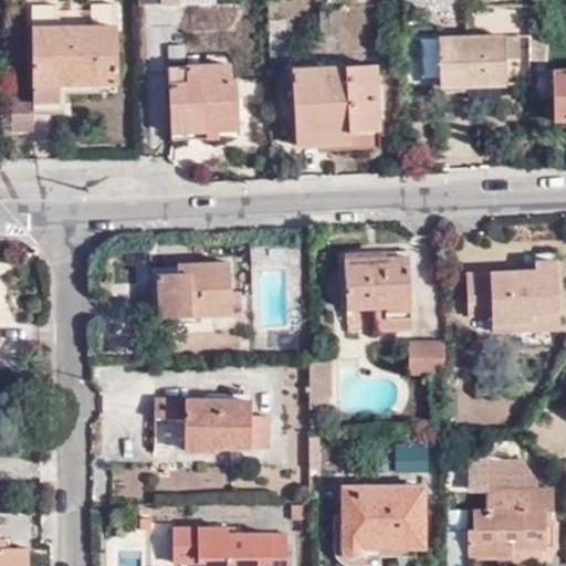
[(66,113),(67,94),(66,93),(61,92),(61,85),(102,84),(118,84),(117,6),(92,6),(93,29),(60,29),(60,7),(33,7),(35,98),(35,113),(66,113)]
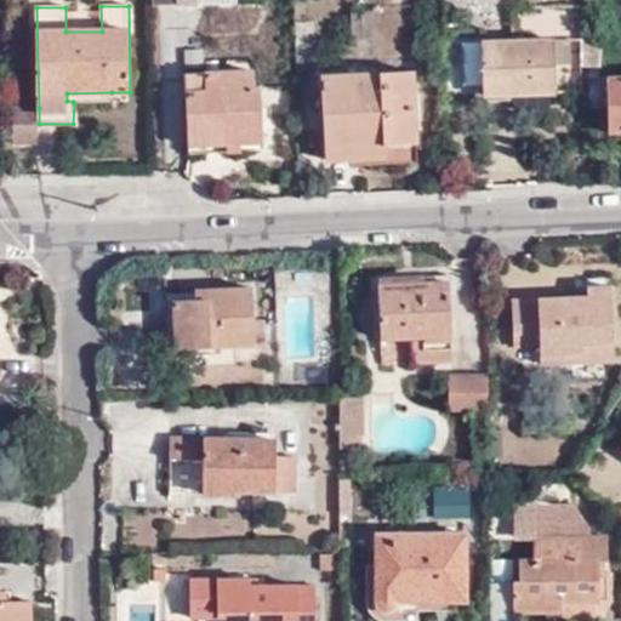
[(365,12),(365,15),(352,15),(353,41),(375,41),(376,27),(381,27),(380,12),(365,12)]
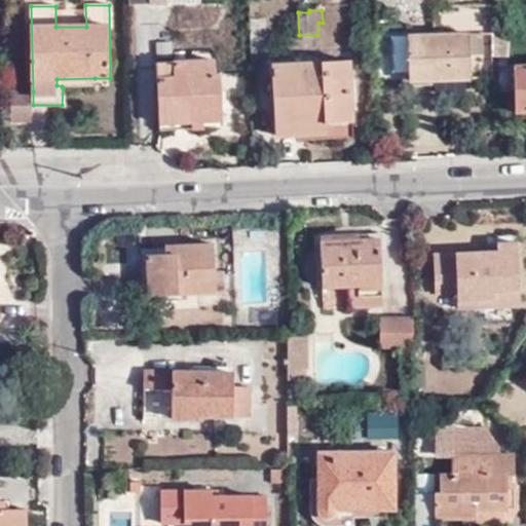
[(408,34),(408,73),(430,72),(430,80),(470,80),(468,33),(408,34)]
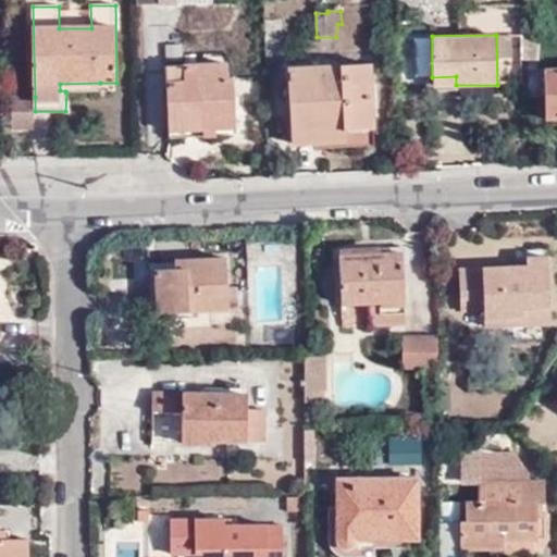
[(165,64),(166,81),(183,79),(182,63),(165,64)]
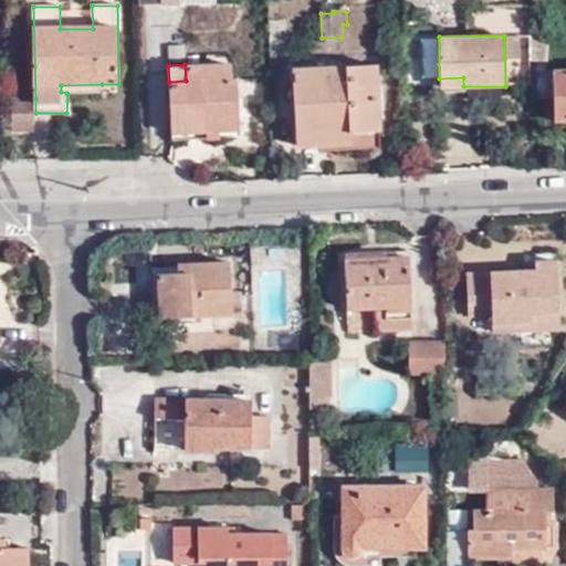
[(230,64),(187,64),(185,64),(186,81),(169,82),(168,111),(182,109),(184,133),(218,132),(239,130),(237,79),(230,79),(230,64)]
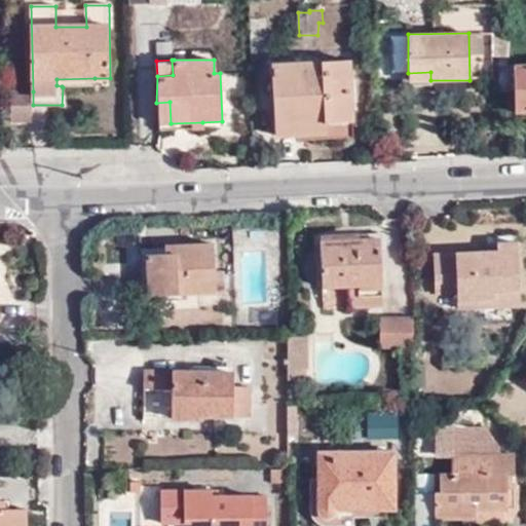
[(299,124),(326,123),(353,123),(351,61),(270,64),(273,136),(299,136),(299,124)]
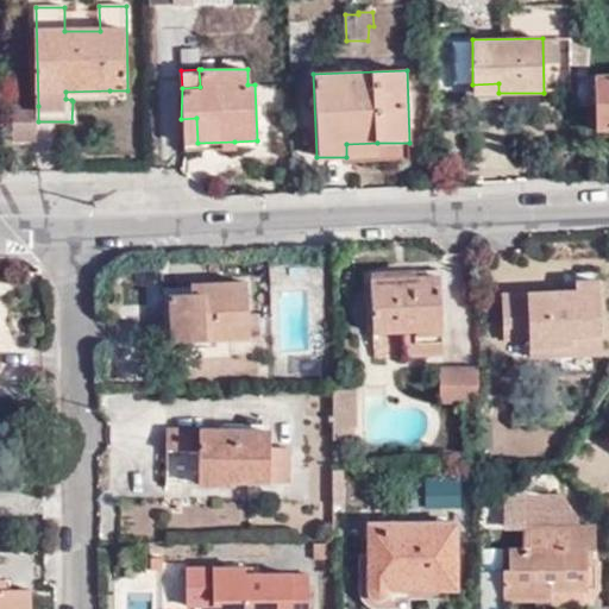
[(595,130),(608,129),(608,75),(594,76),(595,130)]
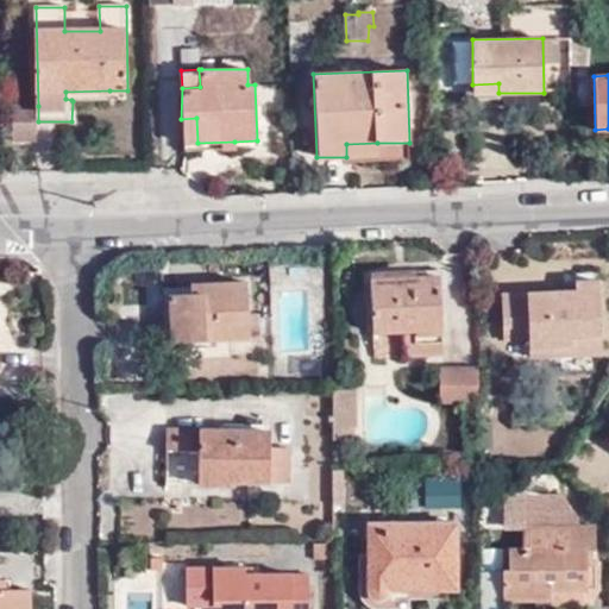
[(498,83),(472,85),(473,94),(498,93),(498,83)]
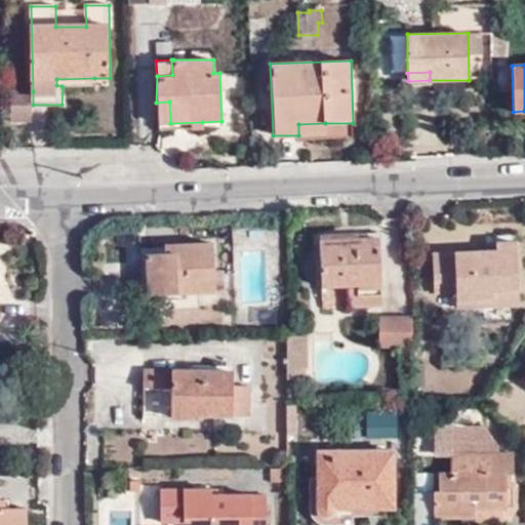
[(62,86),(63,87),(93,88),(94,78),(56,79),(56,85),(62,86)]
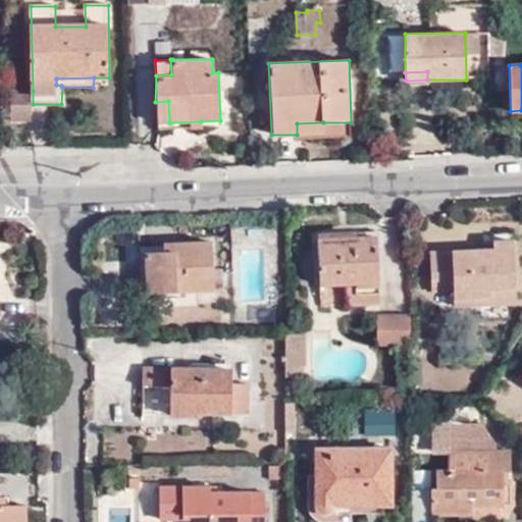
[(11,92),(11,121),(33,121),(33,104),(33,91),(11,92)]
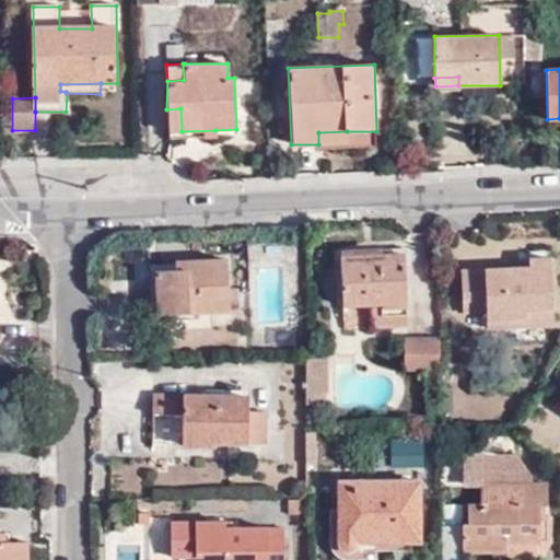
[(170,139),(171,139),(172,137),(181,108),(166,109),(170,139)]
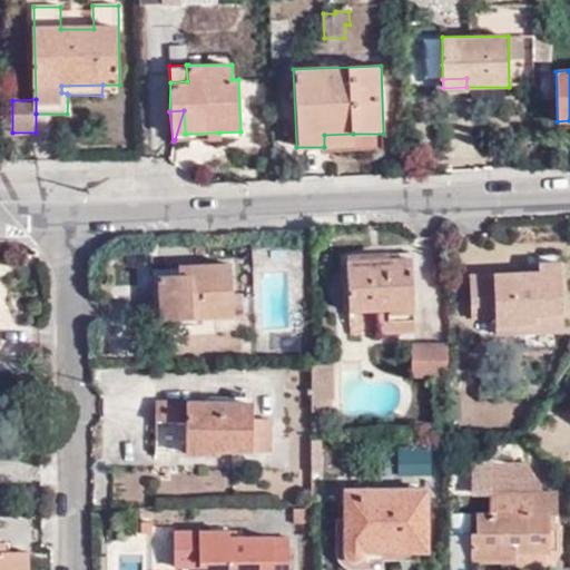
[(175,139),(174,141),(219,140),(219,133),(185,134),(184,110),(175,139)]
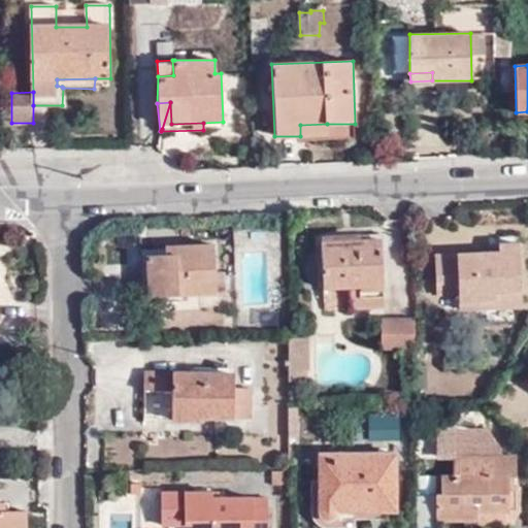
[(328,134),(327,124),(300,125),(300,136),(328,134)]
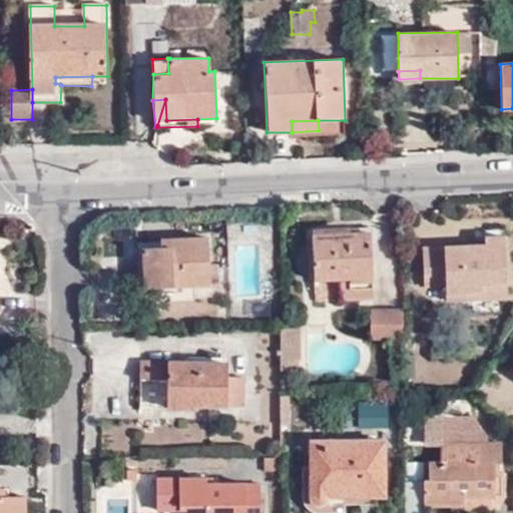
[(374,300),(370,239),(351,239),(351,232),(313,233),(316,283),(342,282),(343,302),(374,300)]
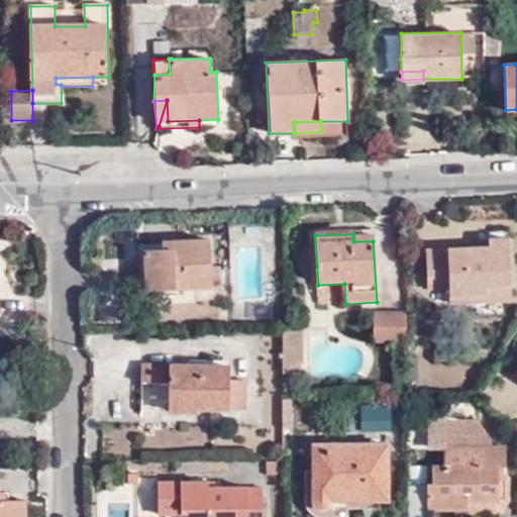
[(209,239),(172,240),(172,250),(162,250),(146,249),(147,289),(209,288),(209,277),(209,266),(209,239)]
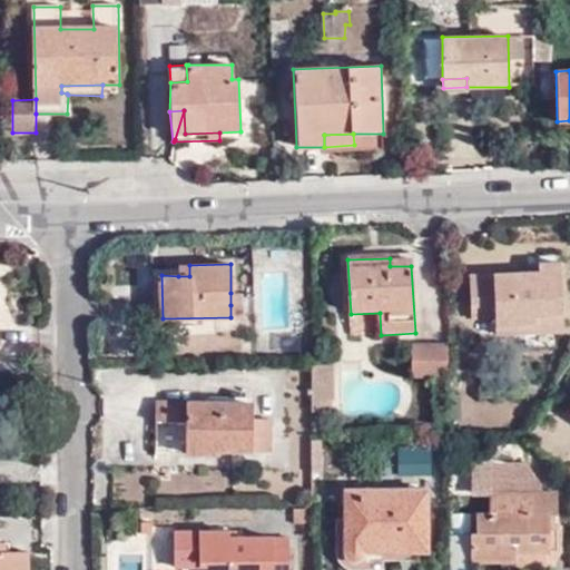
[(189,276),(189,265),(179,264),(178,276),(189,276)]
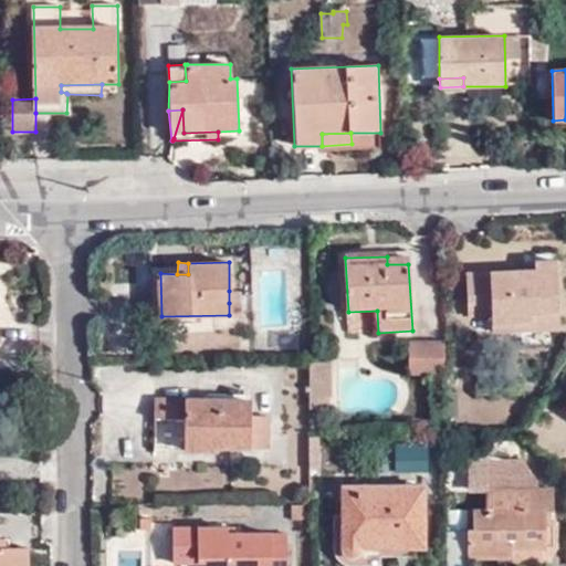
[(531,272),(523,273),(468,275),(469,315),(490,315),(492,323),(531,323),(531,304),(530,294),(541,293),(557,294),(557,262),(531,262),(531,272)]
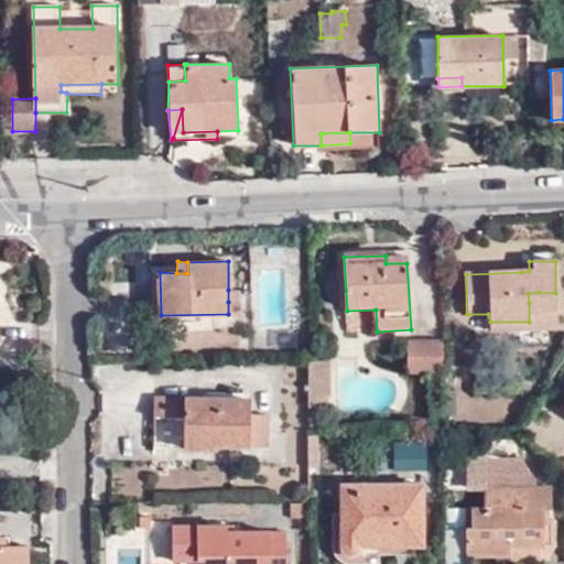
[(238,291),(228,290),(228,302),(238,303),(238,291)]
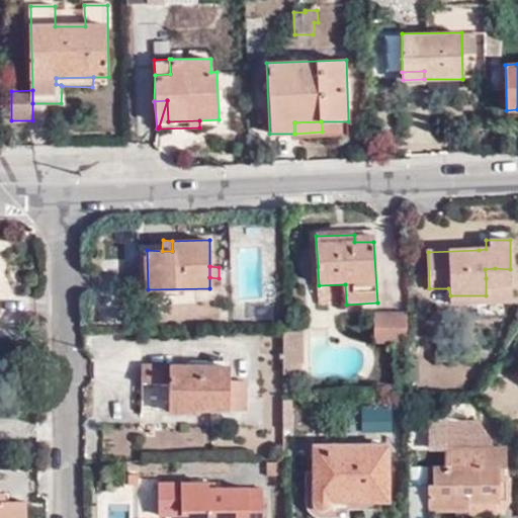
[(495,277),(495,268),(485,269),(486,278),(495,277)]
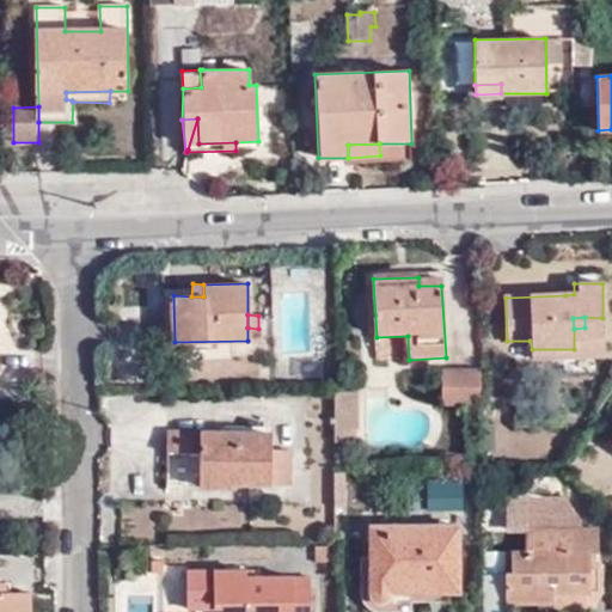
[(481,403),(481,369),(444,368),(444,403),(481,403)]
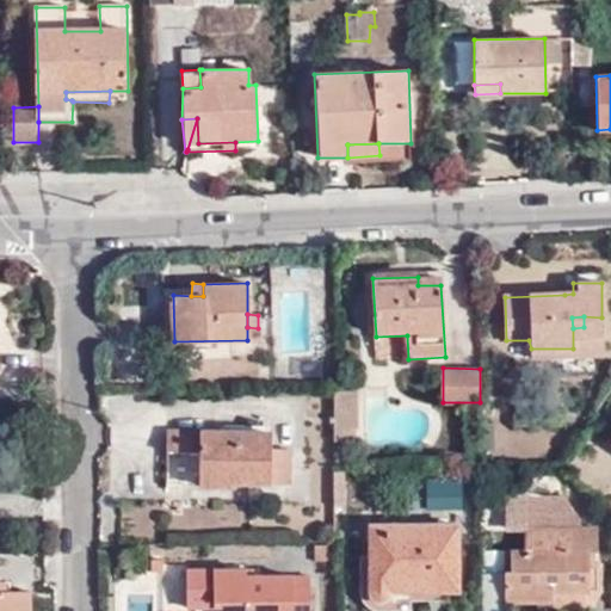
[(356,389),(334,390),(335,424),(353,425),(355,424),(356,389)]
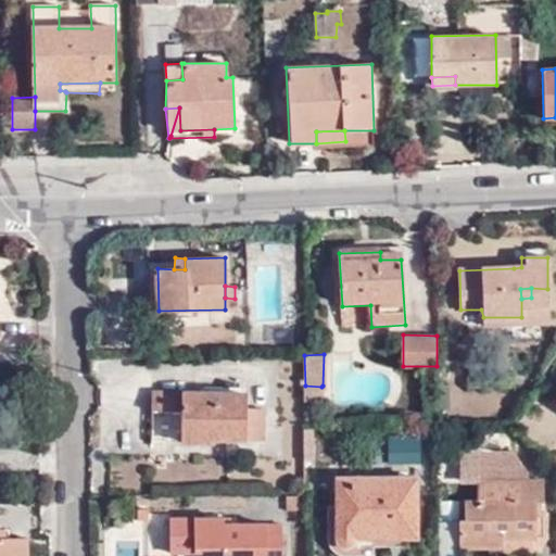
[(525,387),(531,392),(539,380),(531,376),(525,387)]
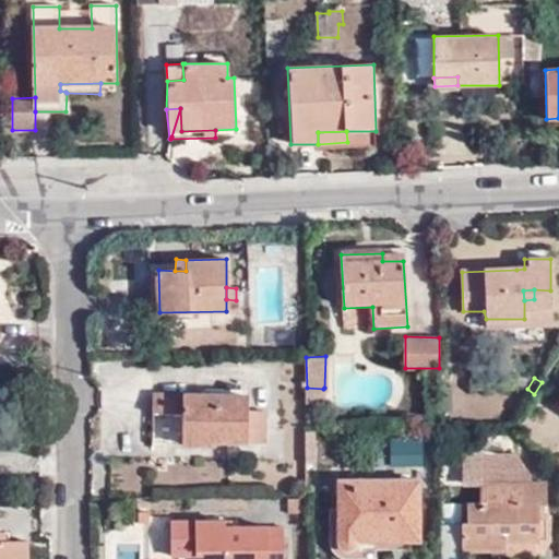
[(307,388),(306,402),(323,402),(323,389),(307,388)]
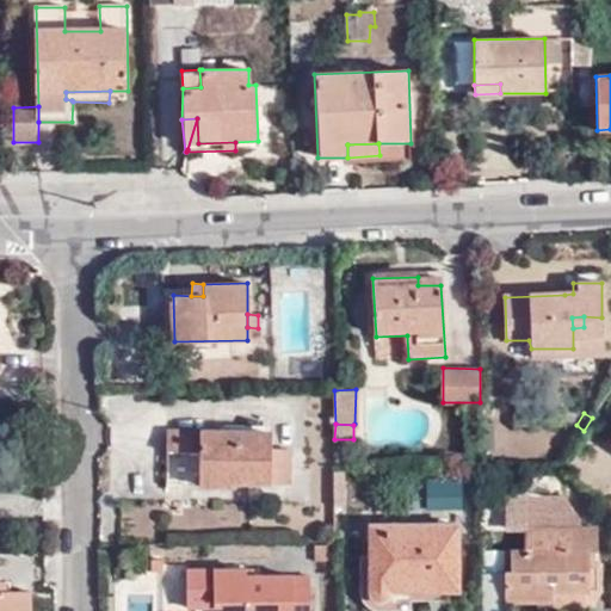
[(480,426),(480,451),(495,451),(494,426),(480,426)]
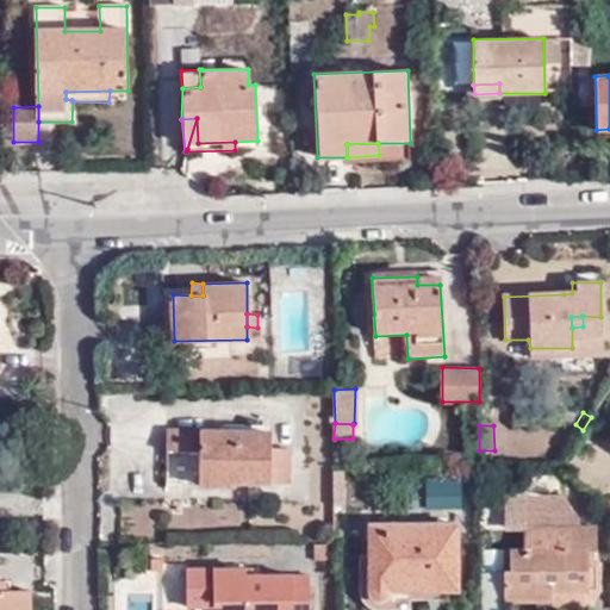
[(232,473),(232,483),(288,483),(288,447),(268,448),(268,430),(166,430),(166,452),(200,452),(200,474),(232,473)]
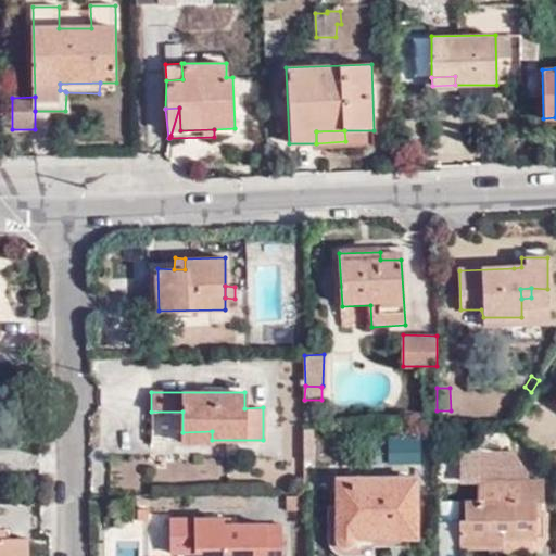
[(182,441),(212,440),(212,431),(182,432),(182,441)]
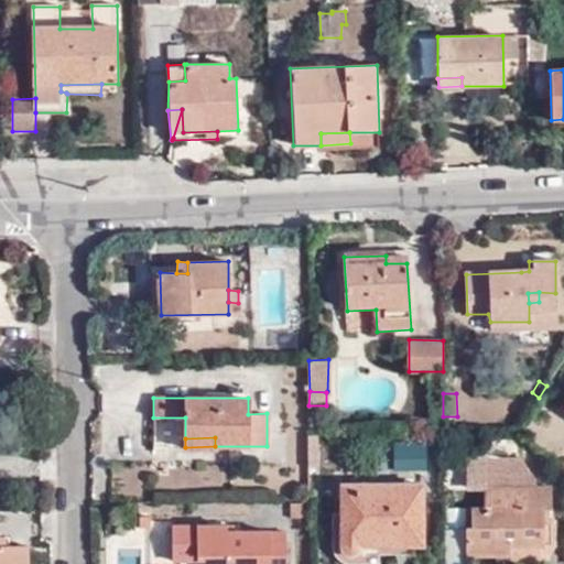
[(543,524),(552,524),(551,485),(535,485),(537,479),(520,458),(485,458),(485,506),(473,507),(472,528),(467,528),(467,557),(497,557),(497,546),(543,546),(543,524)]
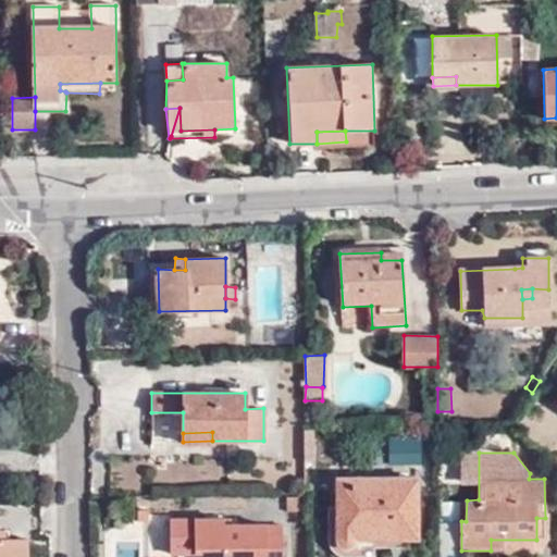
[(356,540),(417,539),(417,478),(336,479),(336,494),(337,528),(337,540),(341,544),(347,546),(355,543),(356,540)]
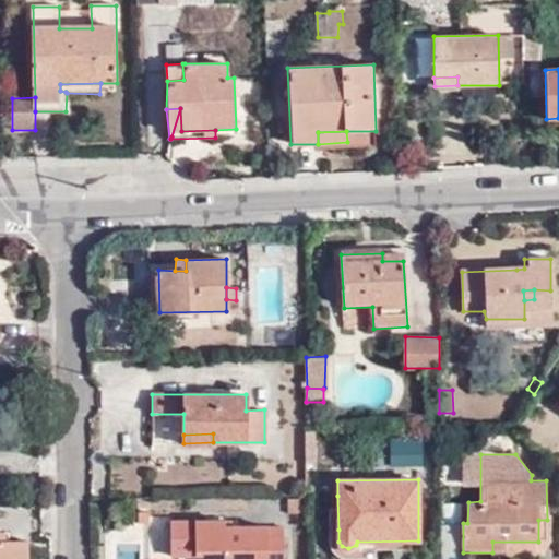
[(330,545),(332,549),(348,548),(342,546),(339,542),(339,530),(337,496),(329,495),(330,545)]
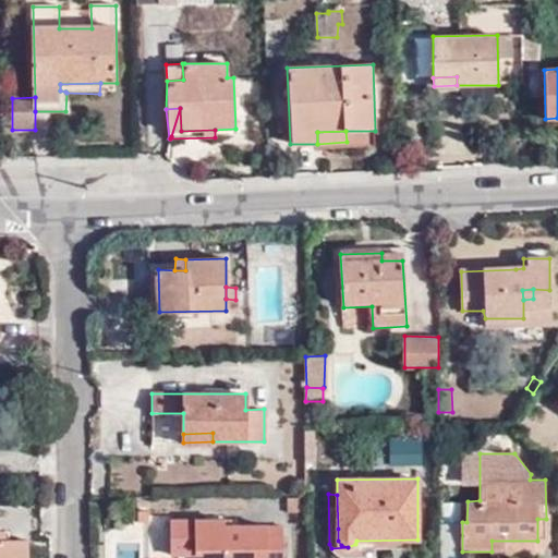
[(171,555),(196,556),(204,556),(204,557),(283,557),(284,525),(225,526),(225,518),(171,518),(171,555)]
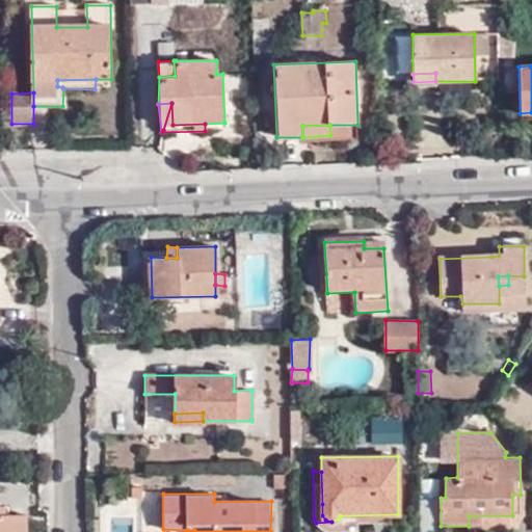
[(522,495),(521,495),(512,495),(512,515),(469,515),(469,526),(481,526),(484,531),(486,531),(508,531),(514,528),(521,521),(522,517),(522,495)]
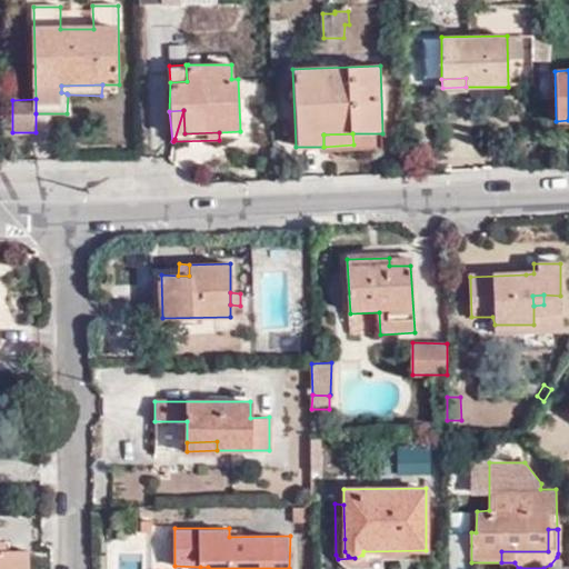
[(19,568),(19,551),(6,551),(6,542),(0,542),(0,568),(19,568)]
